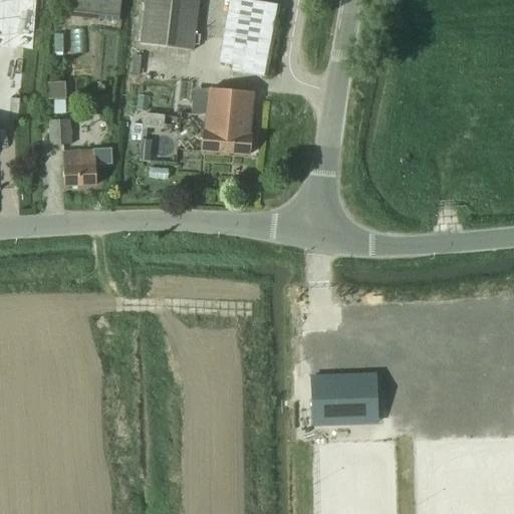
[(114,0),(70,0),(69,15),(117,20),(119,0),(114,0)]
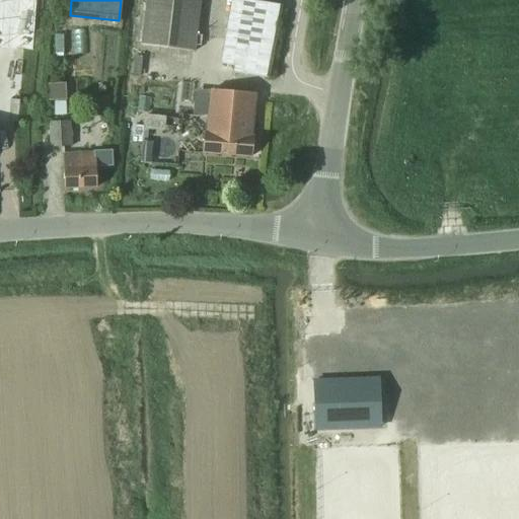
[(199,0),(146,0),(141,47),(194,53),(199,0)]
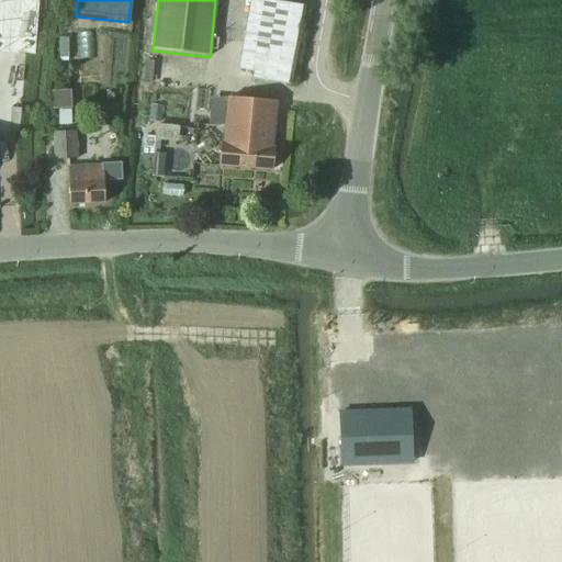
[(305,7),(263,0),(250,0),(238,69),(253,71),(251,79),(291,86),(305,7)]
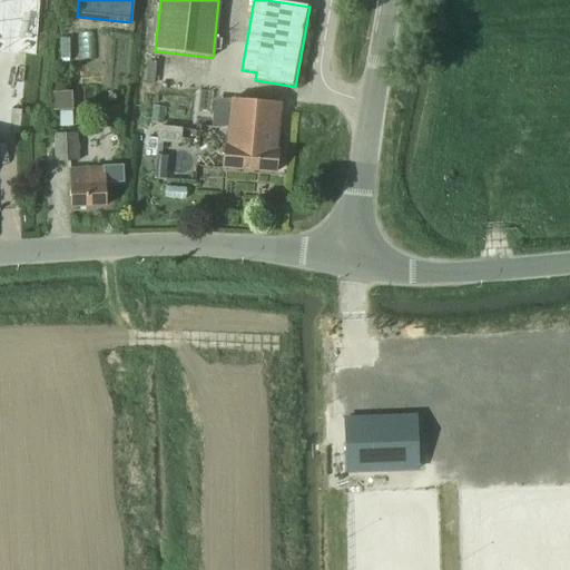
[(49,110),(59,110),(60,126),(72,126),(71,91),(49,92),(49,110)]
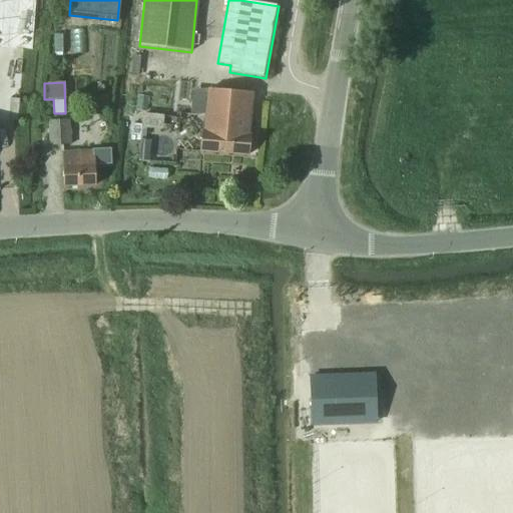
[(251,93),(209,89),(205,130),(202,129),(200,151),(248,155),(250,134),(247,134),(251,93)]
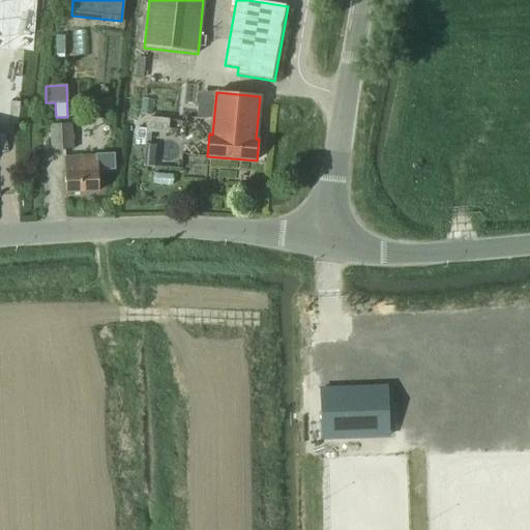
[(166,134),(167,118),(146,117),(145,133),(166,134)]
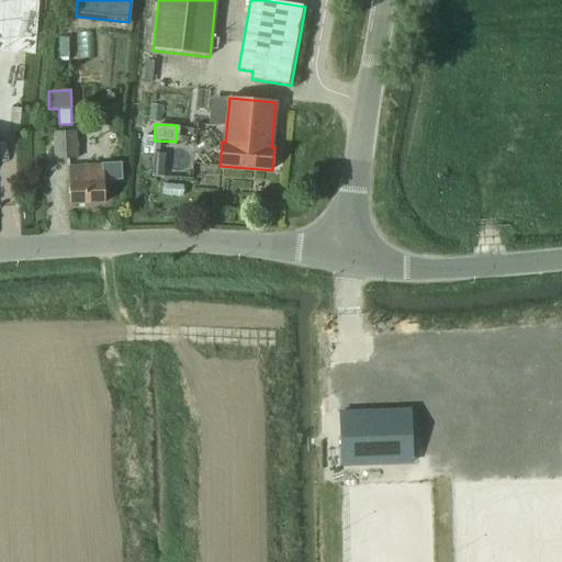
[(76,134),(54,135),(55,160),(77,159),(76,134)]
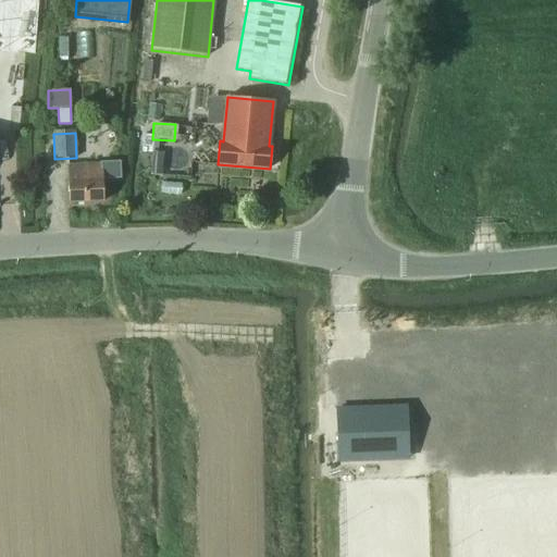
[(102,164),(67,165),(70,203),(104,201),(102,164)]
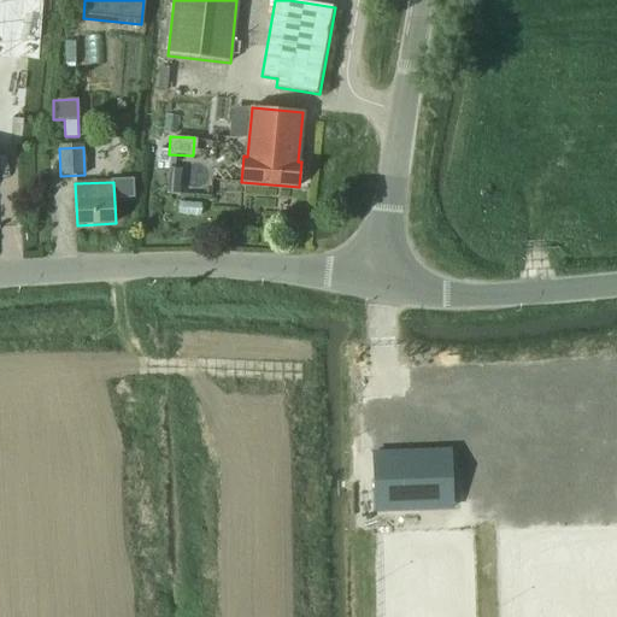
[(374,453),(375,511),(452,507),(451,451),(374,453)]
